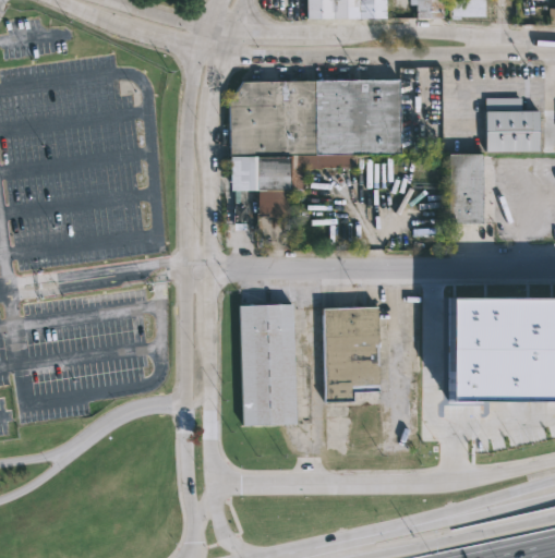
[(386,0),(387,20),(308,20),(308,0),(386,0)]
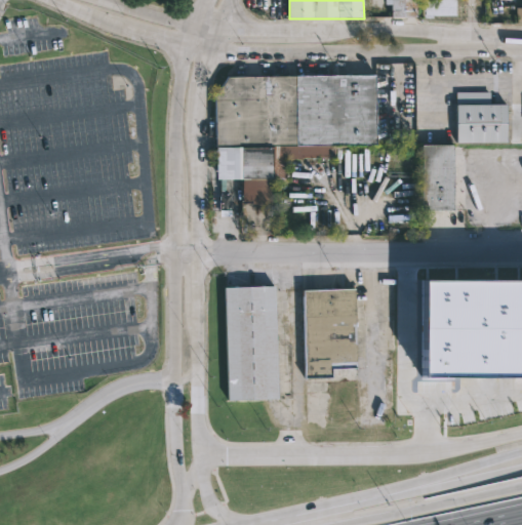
[(417,0),(417,17),(393,16),(393,11),(389,11),(389,4),(386,4),(386,0),(417,0)]
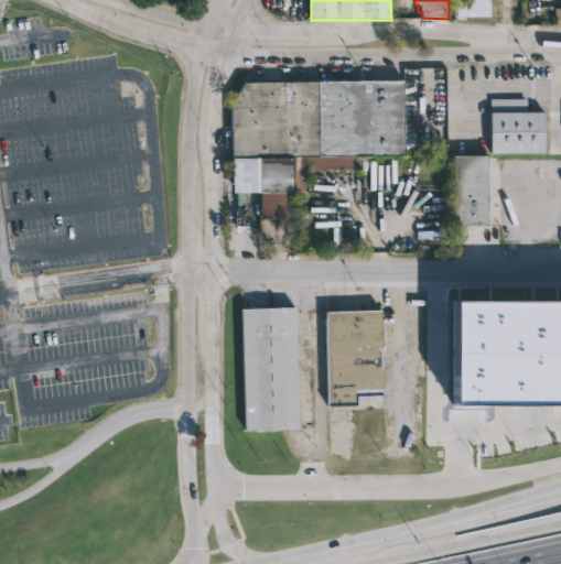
[(460,0),(461,18),(492,17),(491,0),(460,0)]
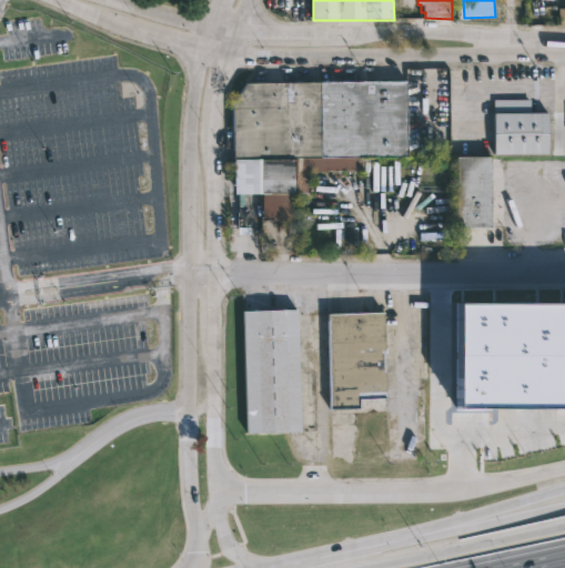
[(360,158),(360,171),(296,172),(296,221),(265,220),(264,159),(235,160),(234,104),(248,82),(409,81),(409,156),(360,158)]
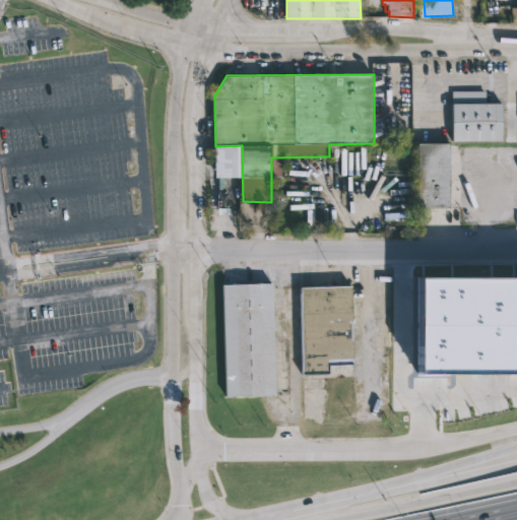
[(488,91),(488,104),(503,104),(503,141),(453,141),(453,90),(488,91)]
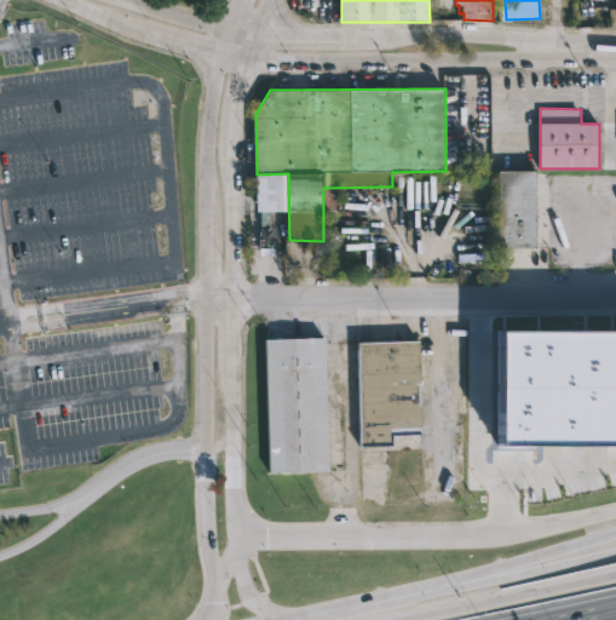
[(501,250),(499,250),(500,172),(536,172),(536,250),(501,250)]
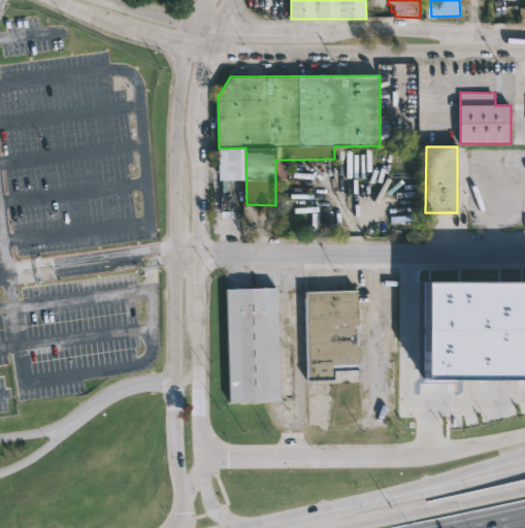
[(216,195),(216,212),(233,212),(234,195),(216,195)]
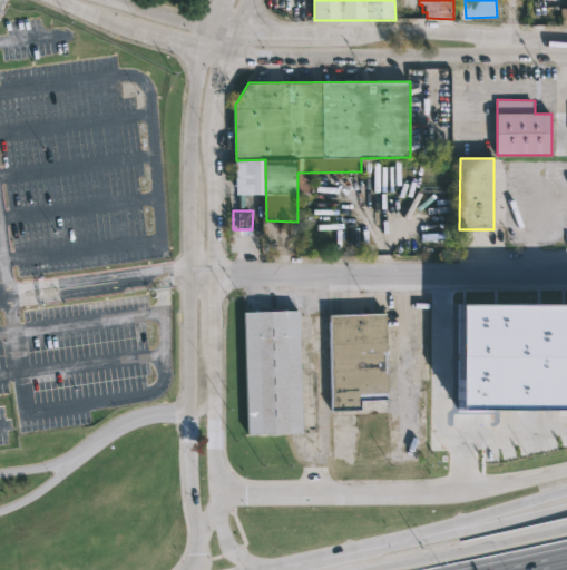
[(458,306),(566,306),(566,410),(457,410),(458,306)]
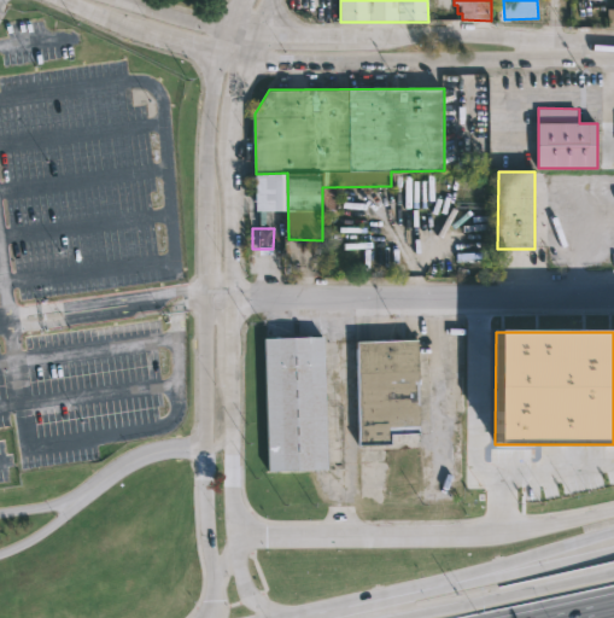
[(316,471),(268,473),(264,339),(325,337),(328,471),(316,471)]
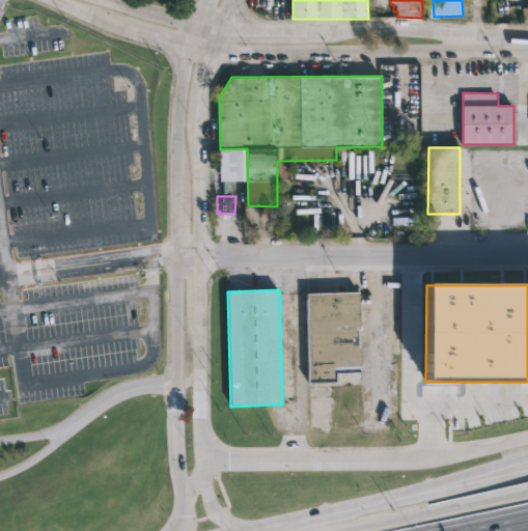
[(364,381),(312,383),(308,295),(360,291),(364,381)]
